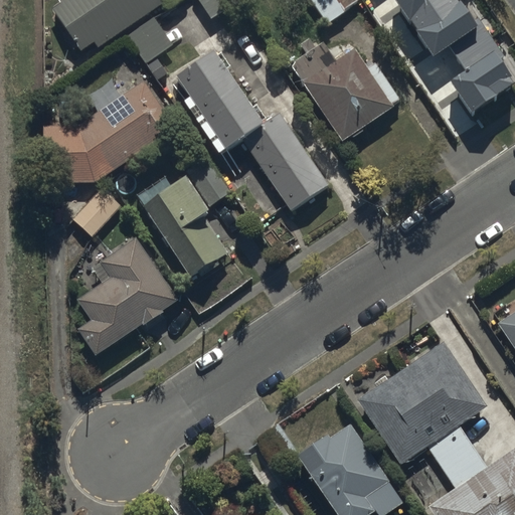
[(56,0),(59,3),(52,8),(80,52),(96,43),(100,48),(124,33),(145,65),(175,46),(153,13),(166,4),(163,0),(56,0)]
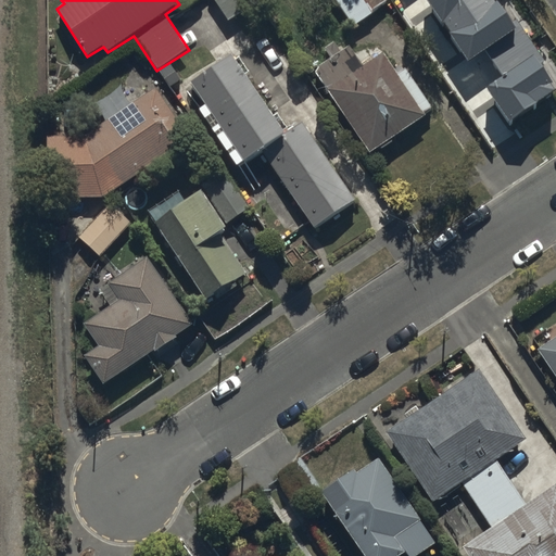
[(260,0),(215,0),(231,22),(261,1),(260,0)]
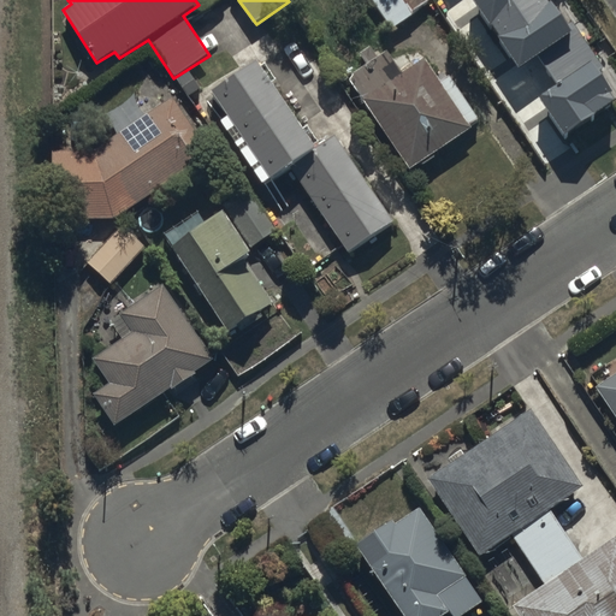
[(430,0),(375,0),(392,29),(433,5),(430,0)]
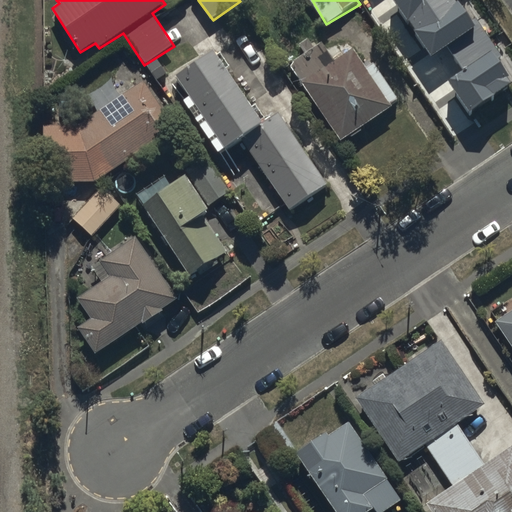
[(382,0),(374,6),(432,95),(479,64),(465,43),(472,38),(459,18),(452,23),(437,0),(382,0)]
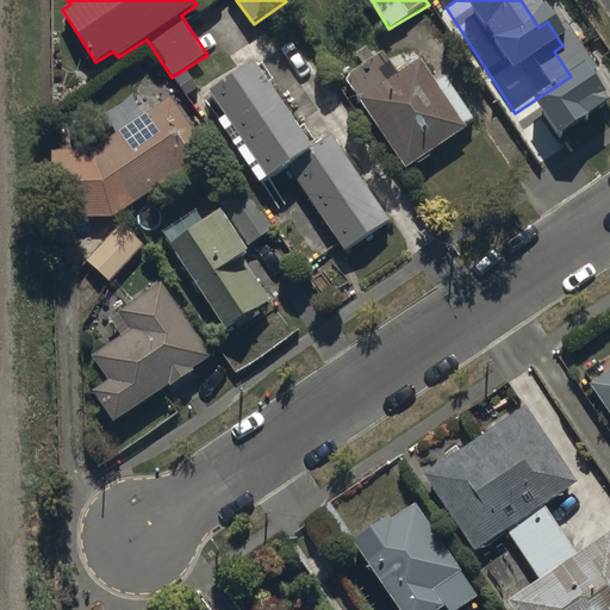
[(365,67),(347,78),(408,168),(470,126),(468,124),(474,119),(444,75),(436,81),(422,60),(402,73),(386,50),(375,57),(369,48),(358,56),(365,67)]
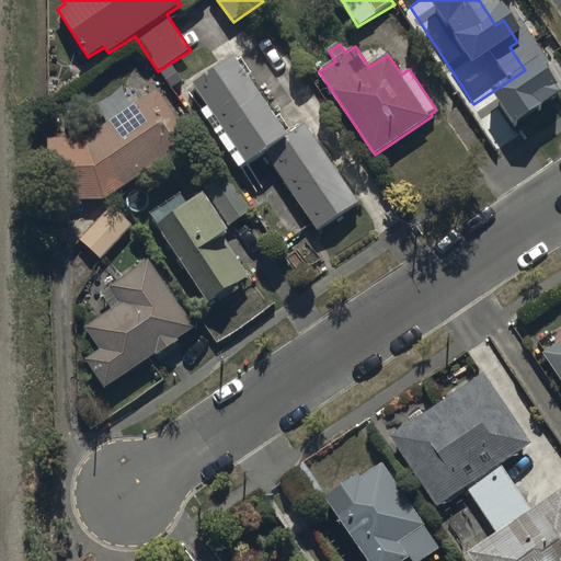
[(195,83),(248,162),(265,150),(318,229),(358,202),(307,125),(289,136),(236,56),(195,83)]
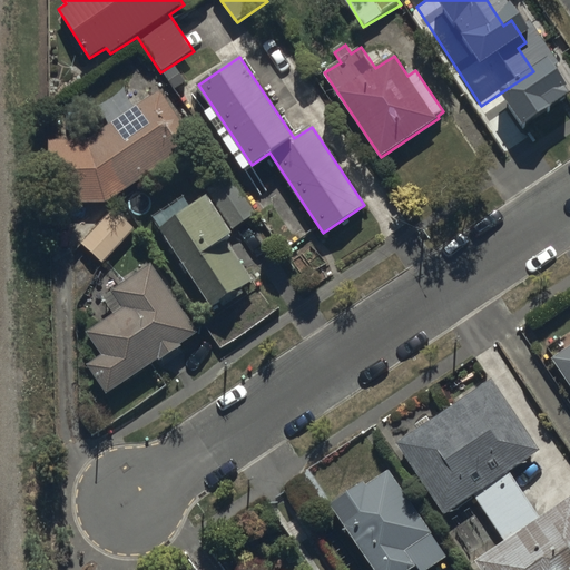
[(108,127),(85,140),(49,139),(49,203),(105,203),(207,137),(197,119),(182,128),(160,90),(134,105),(125,90),(97,106),(108,127)]
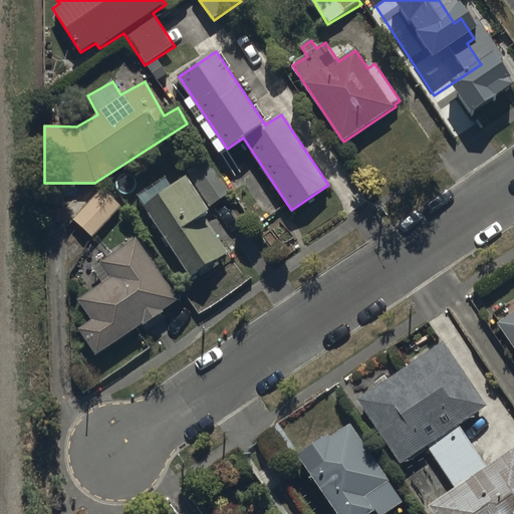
[(145,207),(190,277),(230,251),(207,216),(211,213),(209,210),(231,195),(211,164),(145,207)]
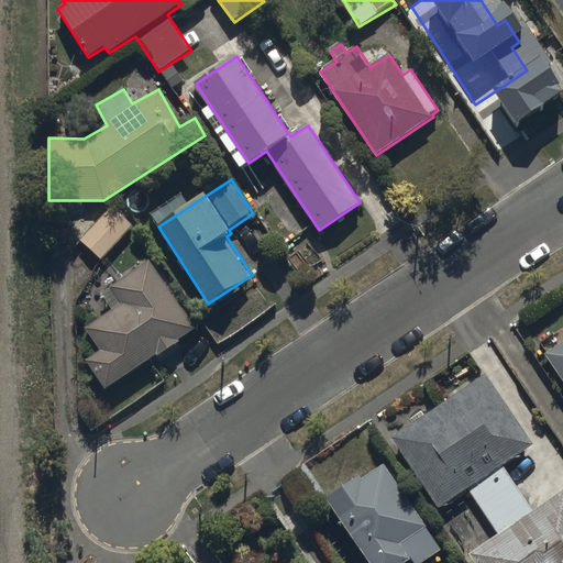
[(112,207),(79,240),(101,260),(133,228),(112,207)]
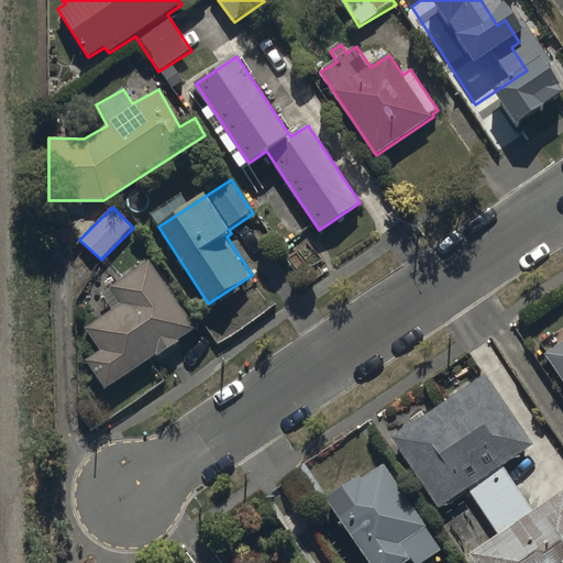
[(197,329),(148,262),(112,289),(122,304),(86,330),(101,352),(87,362),(107,389),(157,353),(161,359),(181,343),(179,341),(197,329)]
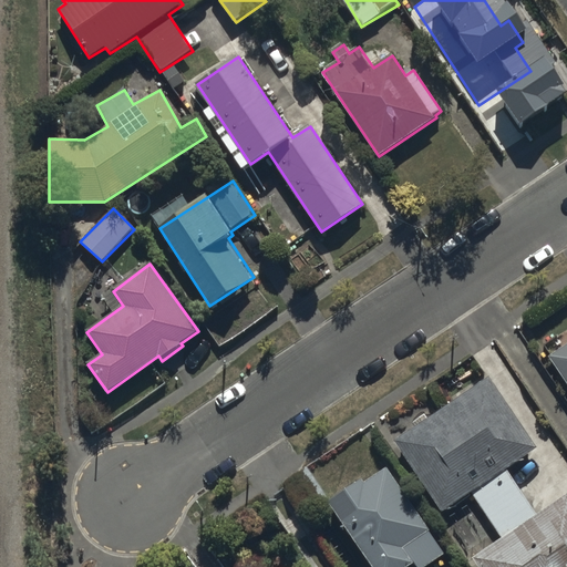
[(566,343),(552,354),(566,377),(566,343)]
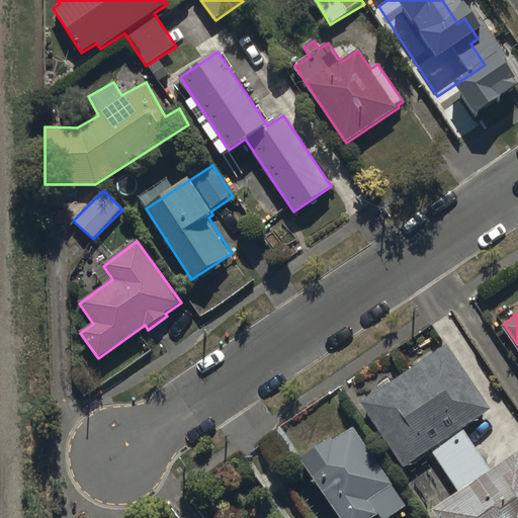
[(448,345),(361,403),(404,467),(430,449),(457,491),(434,507),(441,517),(517,517),(517,453),(492,471),(463,429),(492,411),(448,345)]
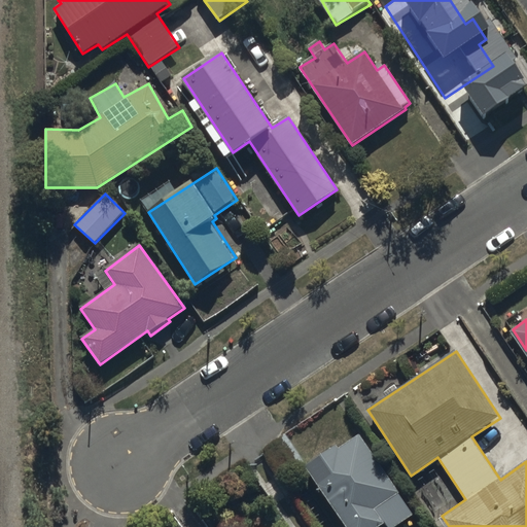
[(395,526),(414,516),(360,434),(340,449),(338,445),(306,465),(346,526),(380,526),(385,524),(386,526),(395,526)]
